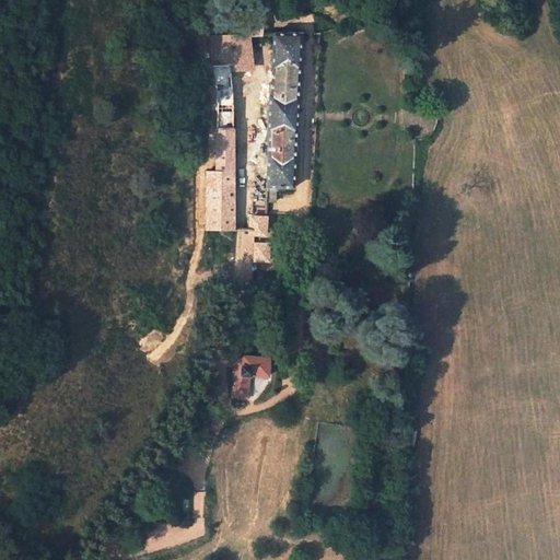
[(237,34),(237,41),(249,41),(248,36),(261,35),(261,32),(261,30),(242,30),(242,34),(237,34)]
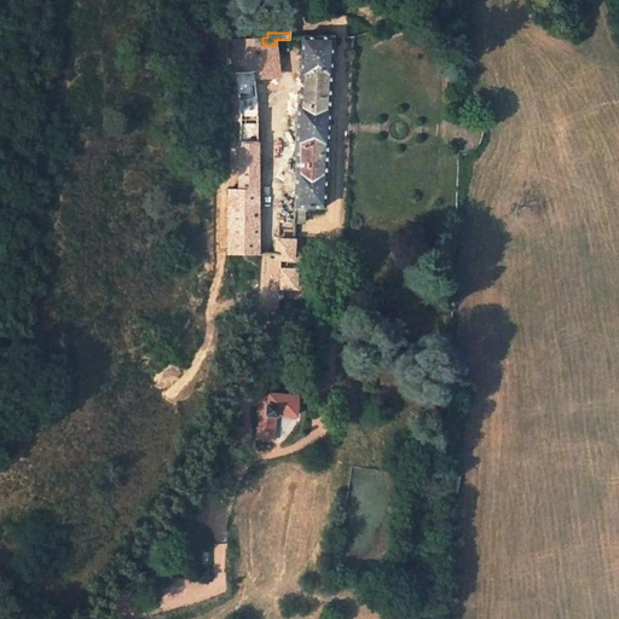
[(302,36),(300,91),(298,91),(295,158),(296,158),(294,212),(305,210),(324,210),(333,36),(302,36)]
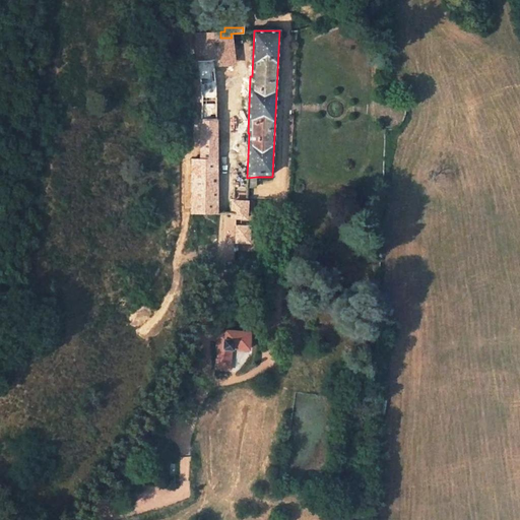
[(214,62),(235,60),(232,38),(220,38),(220,31),(195,33),(197,63),(214,62)]
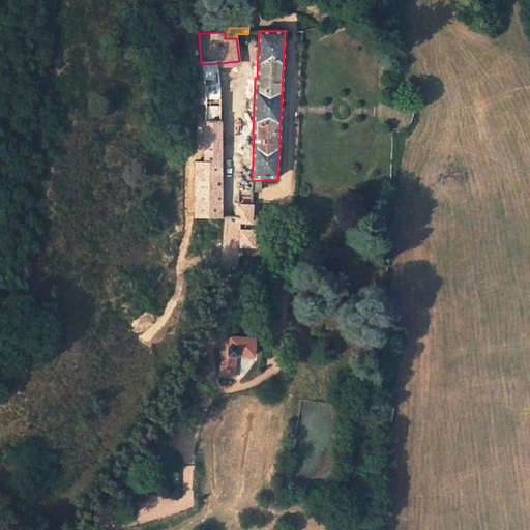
[(221,93),(218,63),(201,64),(205,106),(204,162),(197,162),(197,178),(221,177),(221,93)]
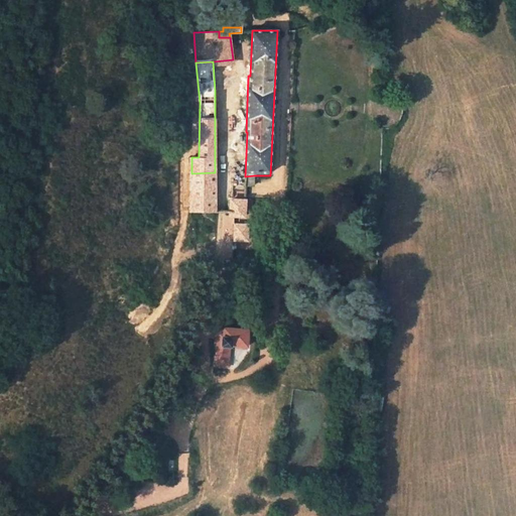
[(215,213),(215,172),(191,173),(190,213),(215,213)]
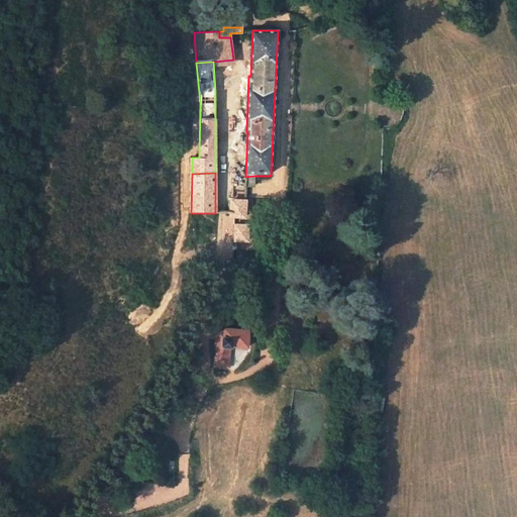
[(254,176),(245,177),(245,186),(253,186),(254,176)]
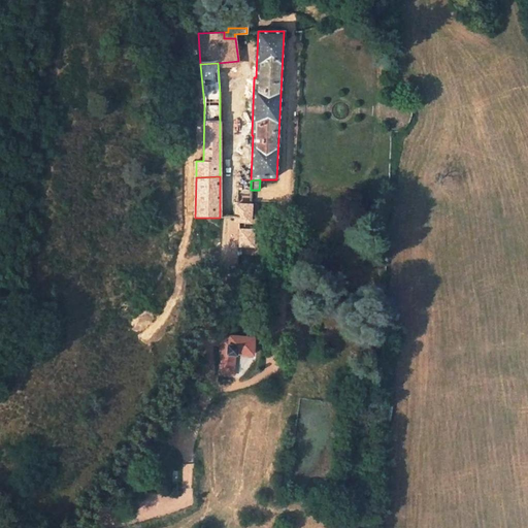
[(250,204),(236,204),(235,218),(251,219),(251,204),(250,204)]
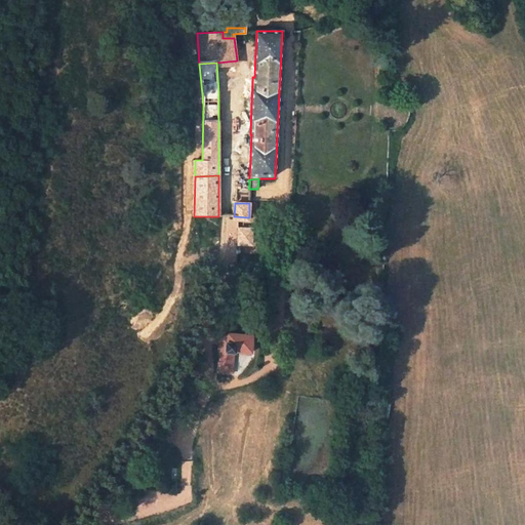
[(250,334),(228,334),(227,342),(226,342),(225,352),(235,353),(236,353),(236,352),(250,352),(250,334)]
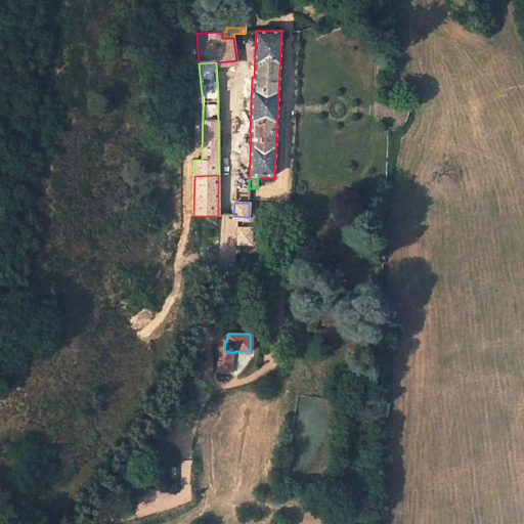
[(218,351),(217,373),(226,374),(227,373),(230,372),(233,368),(233,367),(234,352),(224,351),(218,351)]
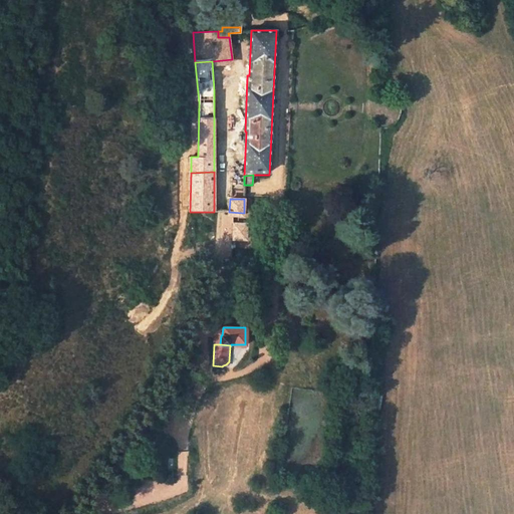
[(156,453),(150,450),(143,461),(150,464),(156,453)]
